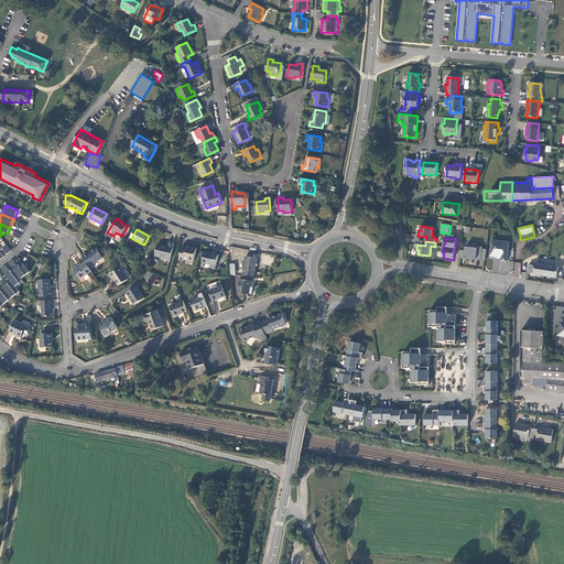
[(490,258),(496,259),(498,258),(501,258),(501,261),(507,262),(509,243),(492,241),(490,258)]
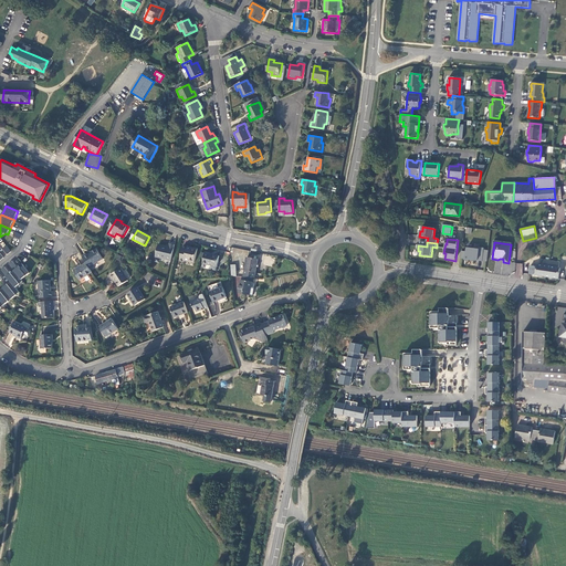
[(171,261),(175,244),(169,243),(168,248),(157,245),(155,255),(166,259),(166,260),(171,261)]
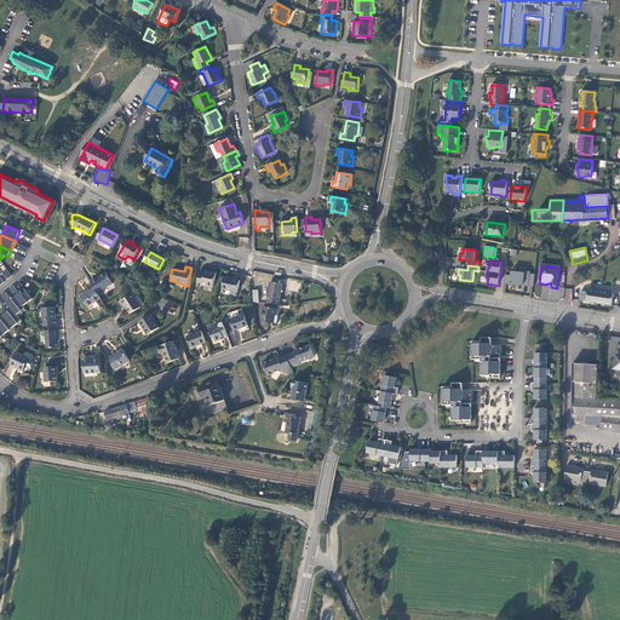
[(216,274),(200,270),(196,286),(202,287),(202,286),(213,288),(216,274)]
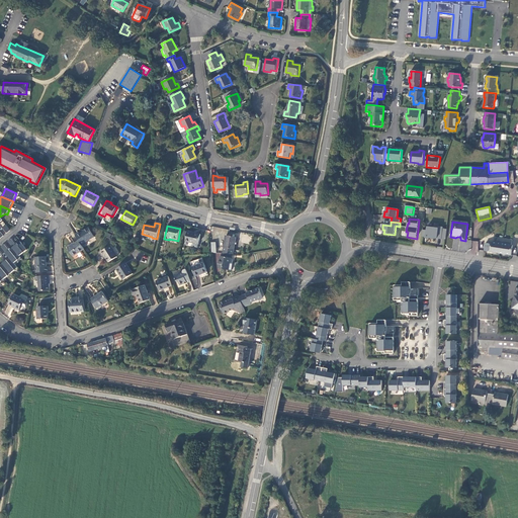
[(427,231),(423,231),(422,237),(442,240),(443,230),(443,228),(434,227),(434,228),(428,227),(427,231)]
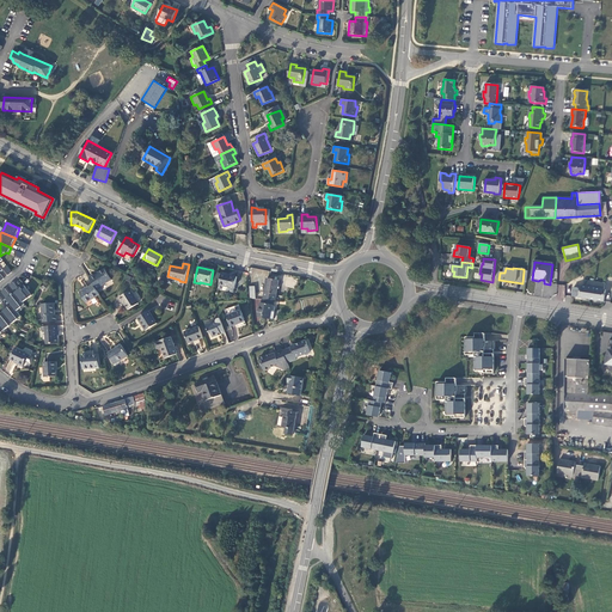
[(93,275),(89,277),(93,285),(97,289),(111,280),(105,269),(95,276),(93,275)]
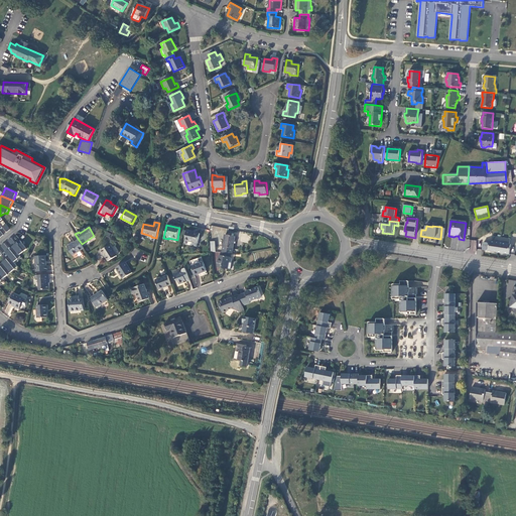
[(201,234),(187,231),(184,240),(198,243),(201,234)]
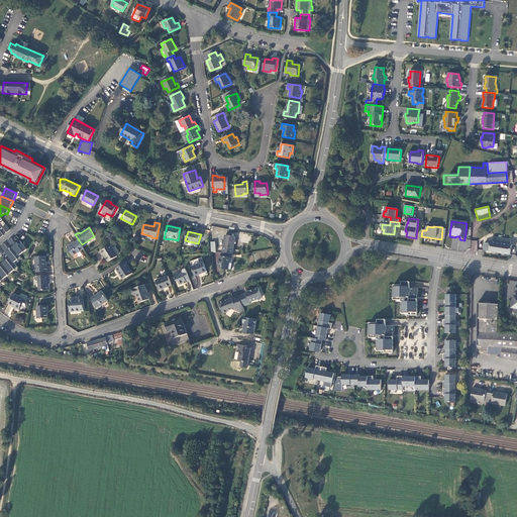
[(222,252),(232,254),(235,237),(225,235),(222,252)]
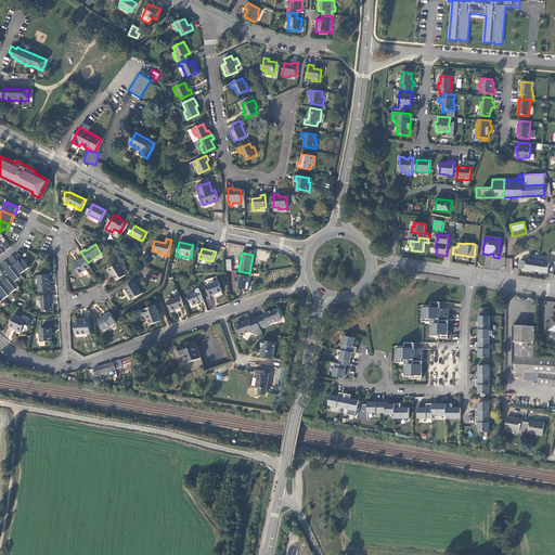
[(549,256),(529,253),(528,258),(527,258),(526,260),(520,259),(519,268),(547,272),(550,261),(547,261),(549,256)]
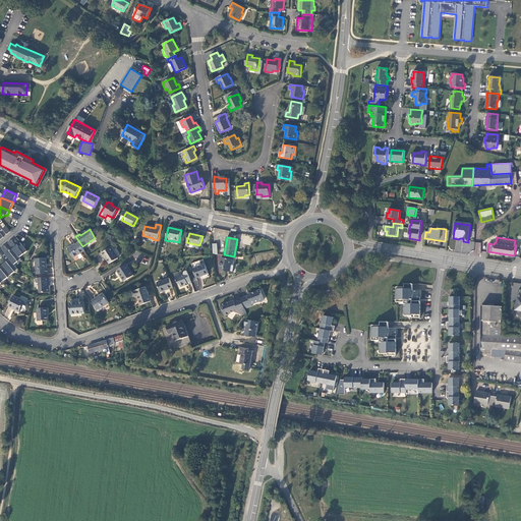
[(13,249),(19,257),(27,251),(20,243),(16,246),(11,240),(8,243),(13,249)]
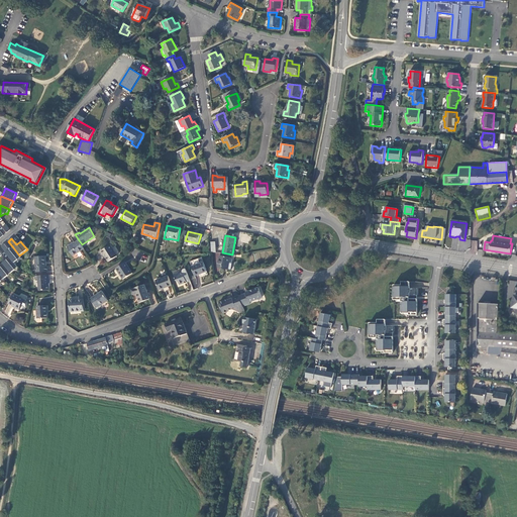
[(73,256),(84,248),(82,244),(79,240),(74,243),(72,245),(71,244),(67,246),(73,256)]
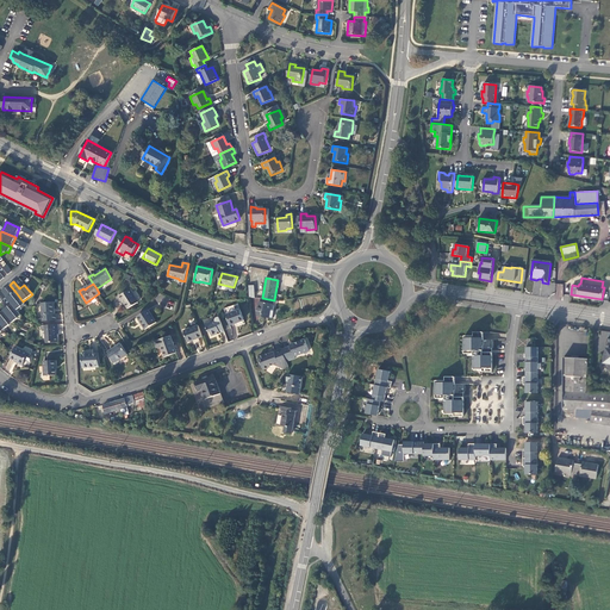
[(22,306),(25,303),(23,302),(16,292),(11,296),(5,287),(1,291),(12,304),(17,310),(22,306)]
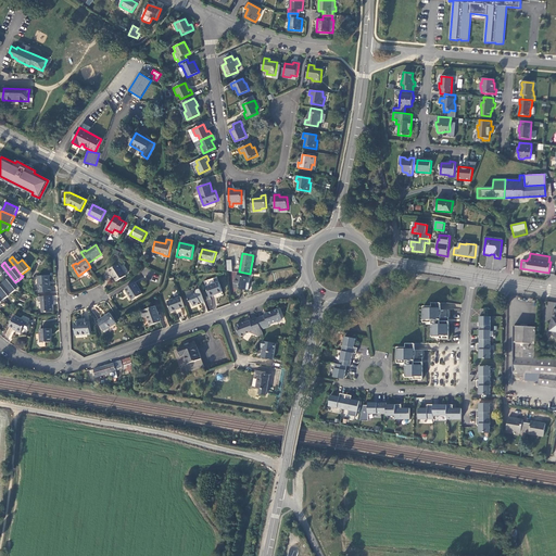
[(116,281),(126,276),(118,264),(108,270),(110,274),(112,274),(116,281)]
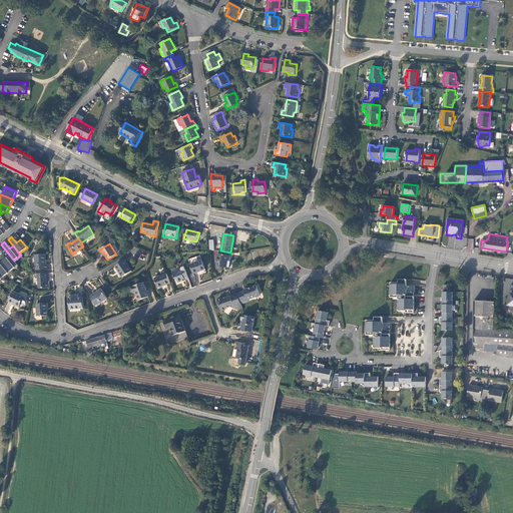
[(36,270),(48,269),(47,264),(46,264),(45,253),(35,254),(36,270)]
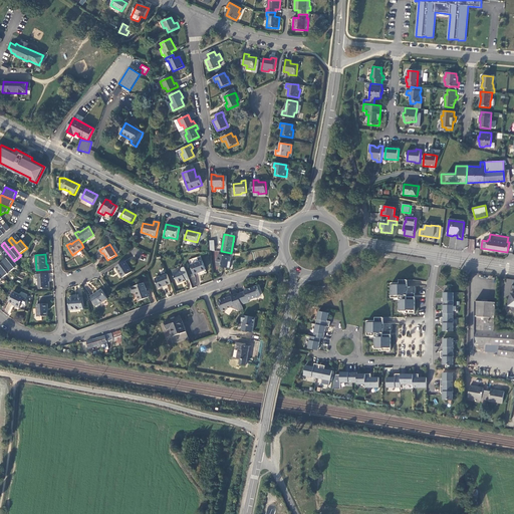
[(232,256),(219,254),(217,266),(230,269),(232,256)]
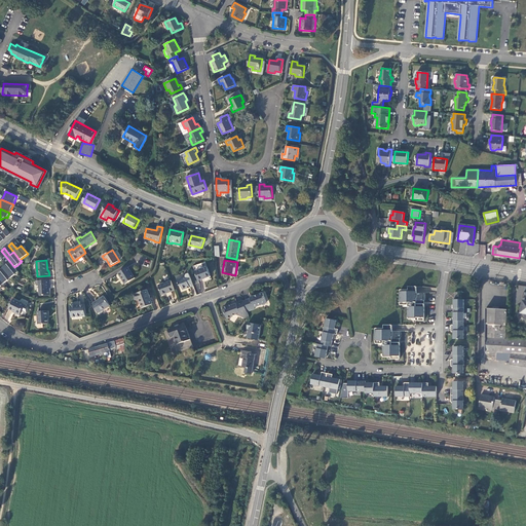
[(10,262),(3,267),(11,277),(15,274),(17,272),(14,267),(10,262)]
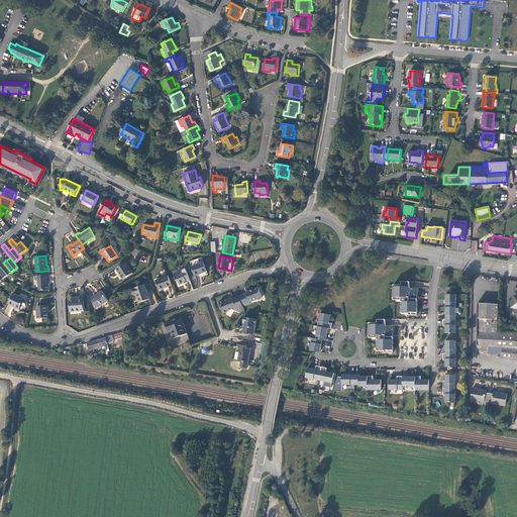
[(195,276),(207,271),(204,262),(191,267),(195,276)]
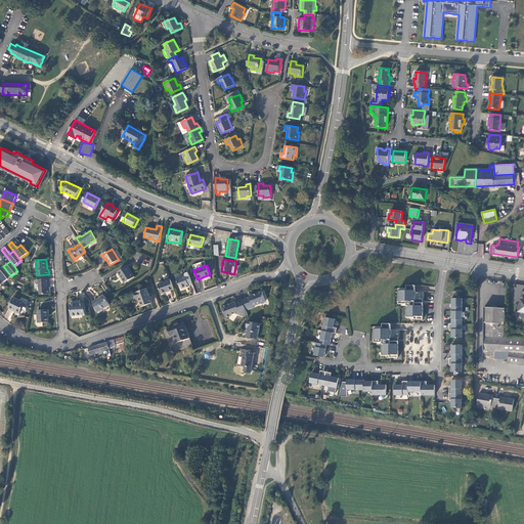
[(3,266),(0,268),(0,276),(4,281),(4,282),(8,279),(8,278),(11,276),(3,266)]
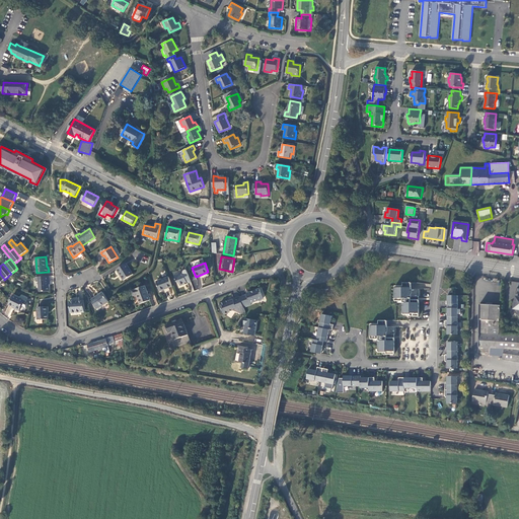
[(124,280),(133,275),(127,264),(117,270),(124,280)]
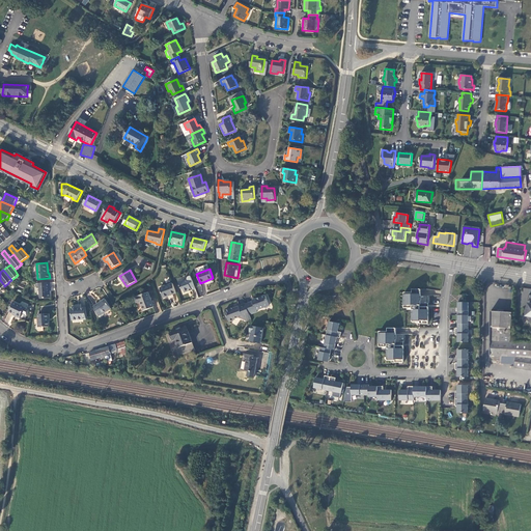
[(190,290),(196,288),(191,275),(189,276),(188,279),(178,282),(180,288),(184,289),(184,292),(189,290),(188,290),(190,289),(190,290)]
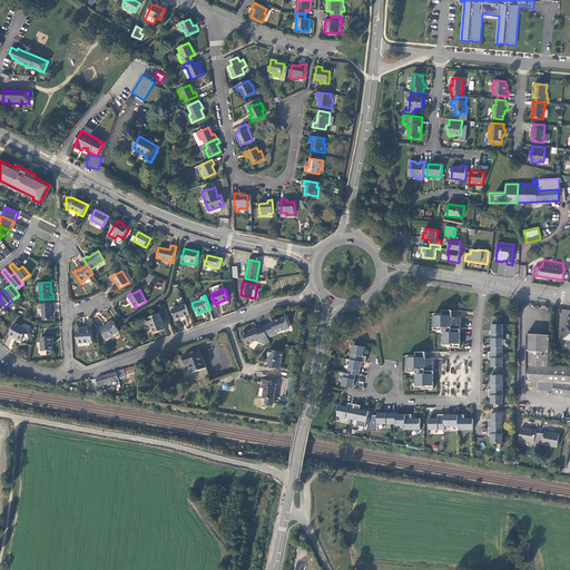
[(55,303),(42,304),(42,320),(55,320),(53,310),(55,308),(55,303)]
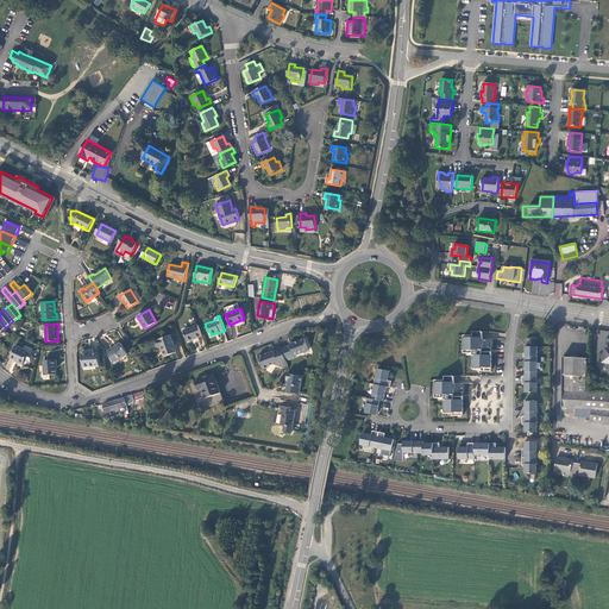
[(188,341),(202,336),(199,324),(183,331),(188,341)]
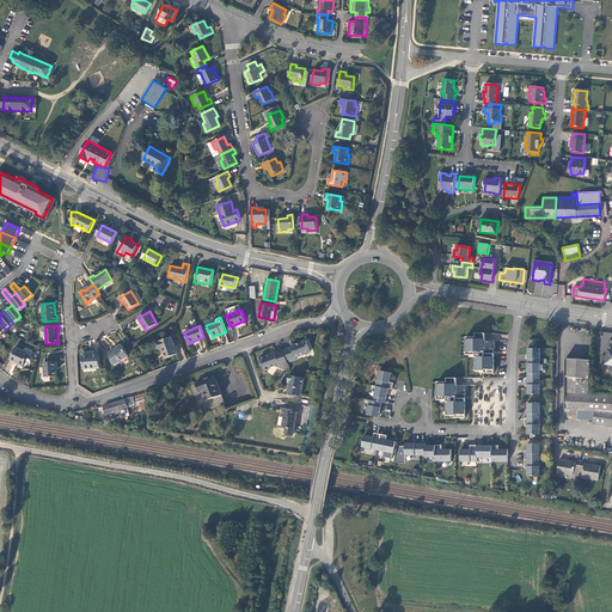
[(466,337),(466,355),(476,355),(476,371),(484,371),(484,373),(490,373),(490,372),(494,372),(495,354),(488,354),(488,352),(485,352),(485,350),(485,334),(476,334),(476,337),(466,337)]
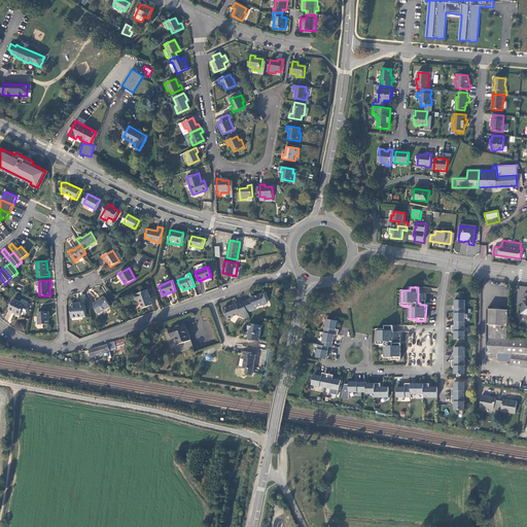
[(142,308),(153,305),(149,295),(148,295),(146,290),(137,293),(138,294),(134,295),(136,302),(139,300),(142,308)]
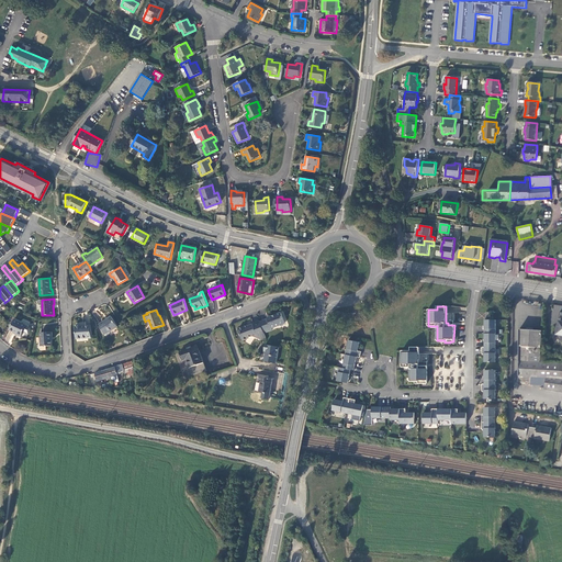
[(267,318),(259,321),(263,333),(271,329),(271,328),(278,325),(281,326),(283,324),(284,323),(281,312),(276,314),(276,315),(271,316),(267,317),(267,318)]
